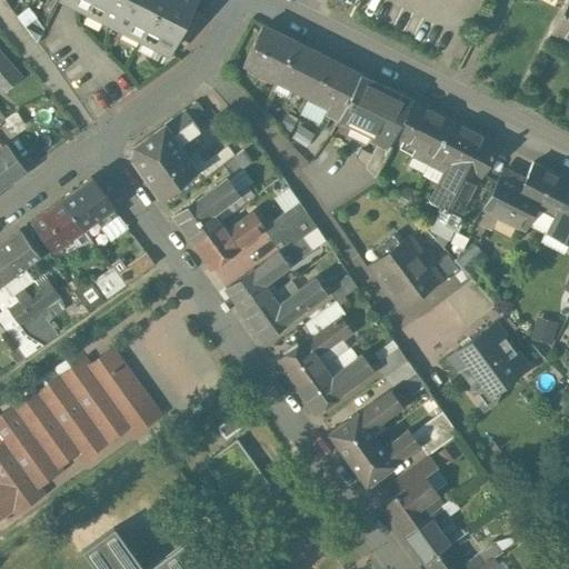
[(195,0),(67,0),(168,52),(195,0)]
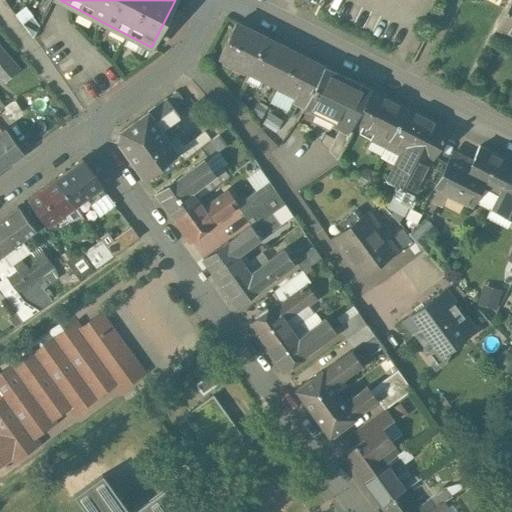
[(511,0),(510,0),(496,29),(511,36),(511,0)]
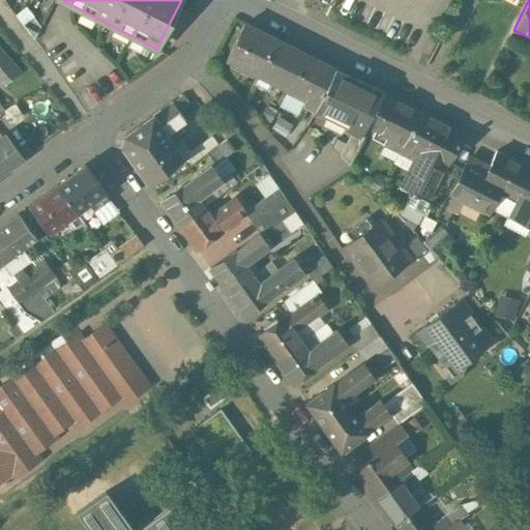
[(245,25),(245,26),(228,59),(258,75),(274,39),(245,25)]
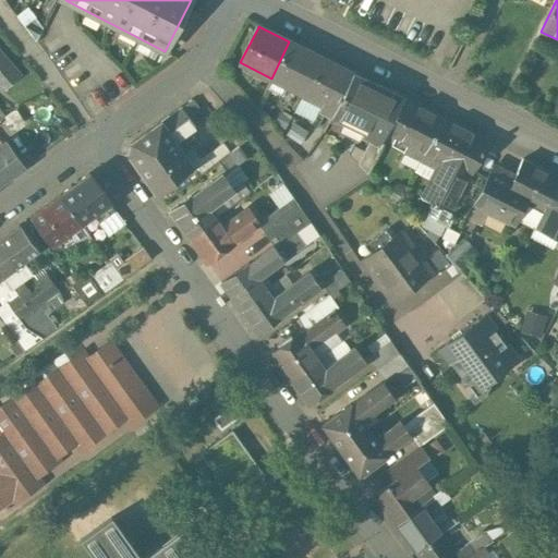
[(289,41),(271,79),(303,95),(320,58),(289,41)]
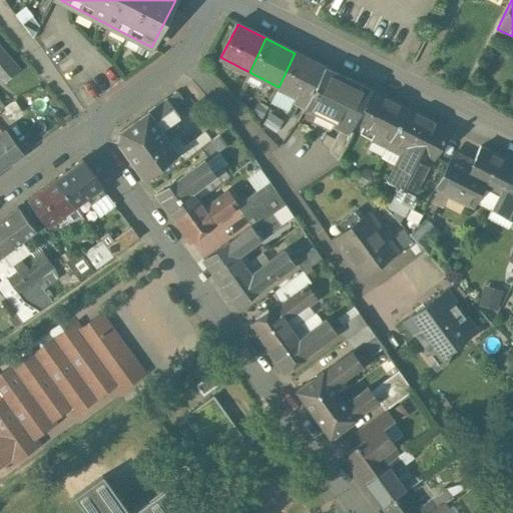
[(18,69),(0,47),(0,81),(2,84),(18,69)]
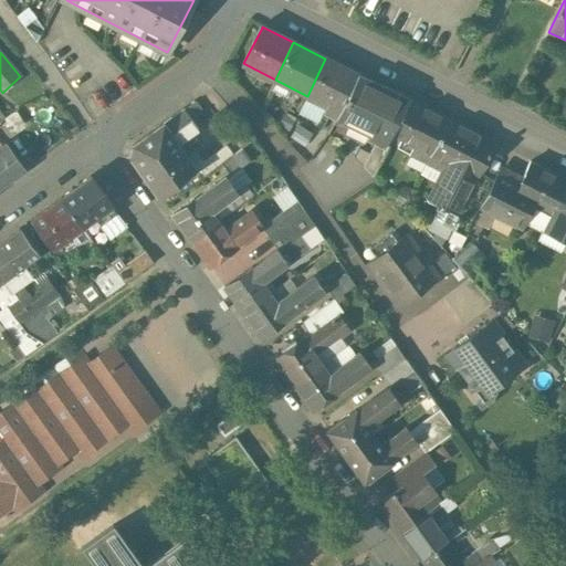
[(357,75),(325,59),(307,96),(327,106),(323,113),(337,119),(357,75)]
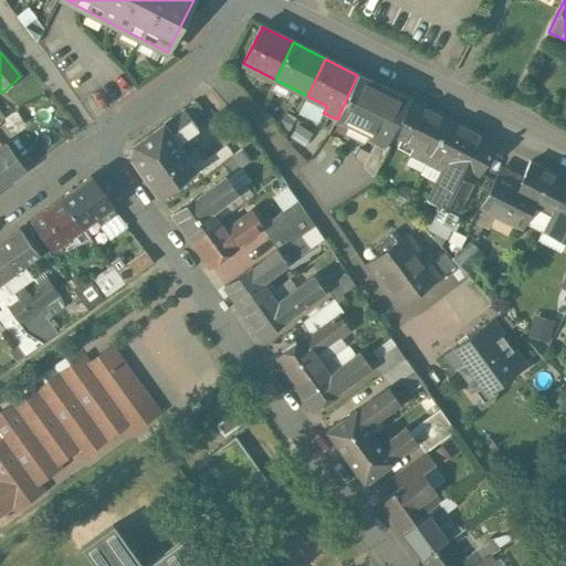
[(400,96),(357,75),(337,119),(334,125),(375,146),(400,96)]
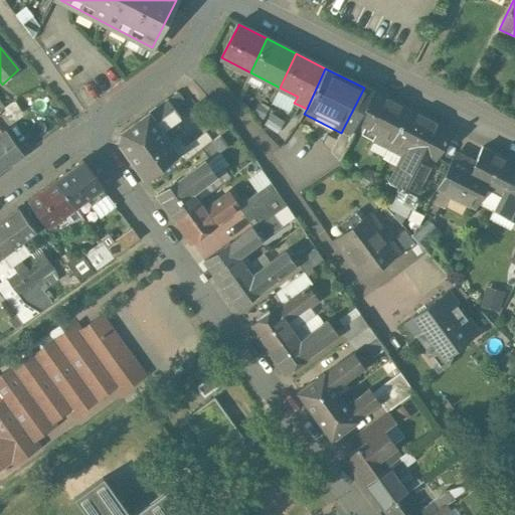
[(408,111),(372,93),(356,125),(376,136),(373,141),(389,149),(408,111)]
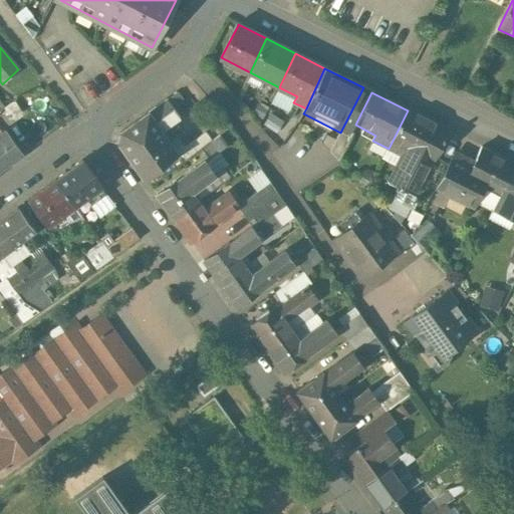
[(168,98),(146,114),(160,134),(181,117),(168,98)]
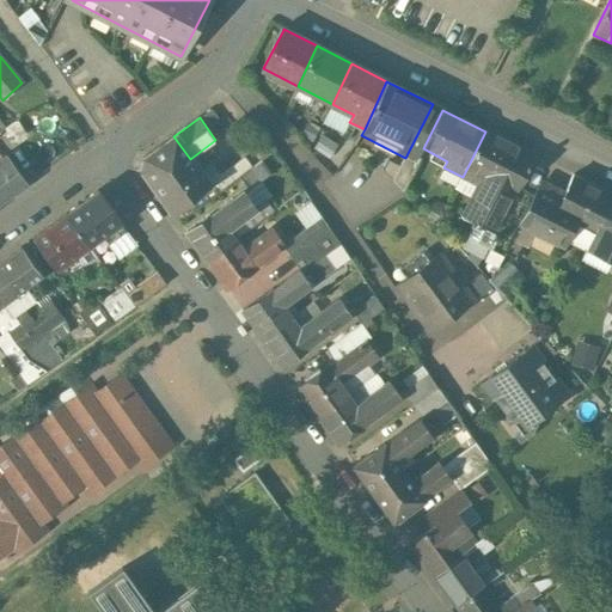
[(536,157),(485,132),(463,177),(481,187),(484,181),(513,195),(514,193),(526,170),(528,171),(536,157)]
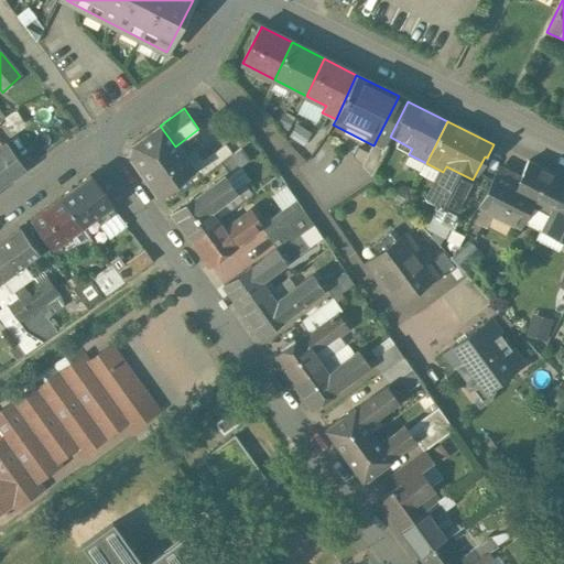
[(160,126),(132,145),(128,155),(155,194),(191,169),(175,147),(160,126)]
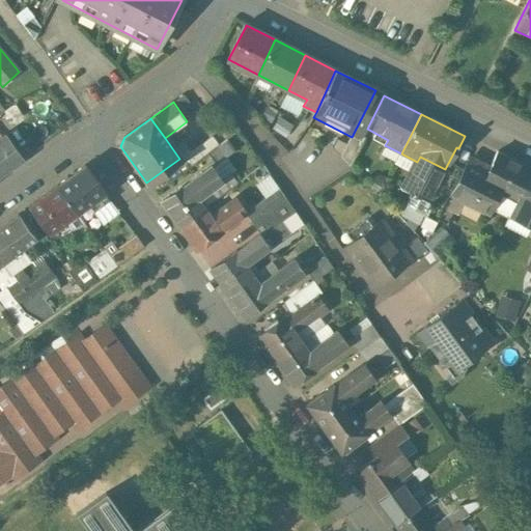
[(0,176),(24,160),(5,135),(0,138),(0,176)]
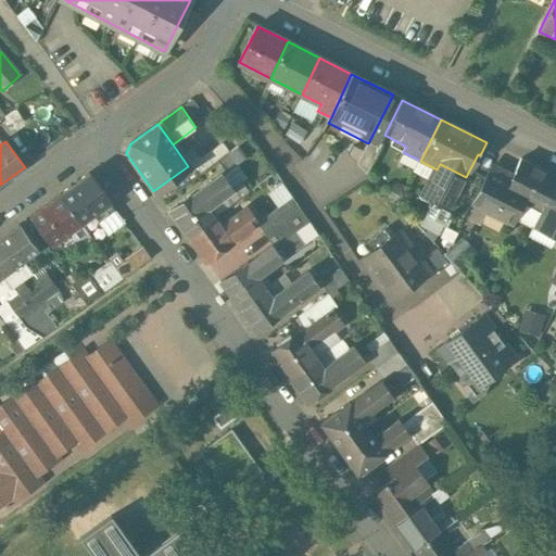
[(222,143),(193,164),(199,174),(228,153),(222,143)]
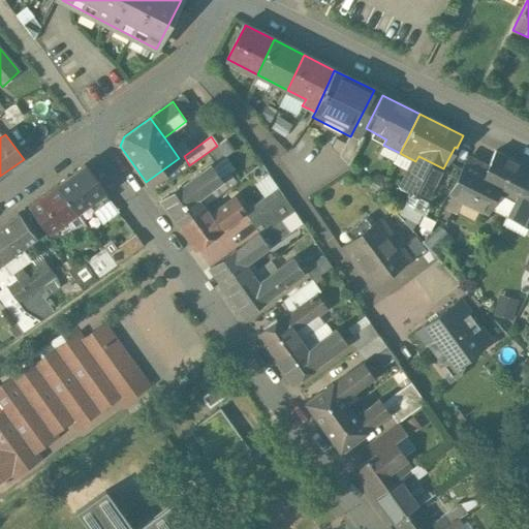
[(350,136),(340,157),(349,167),(365,138),(362,136),(360,141),(350,136)]
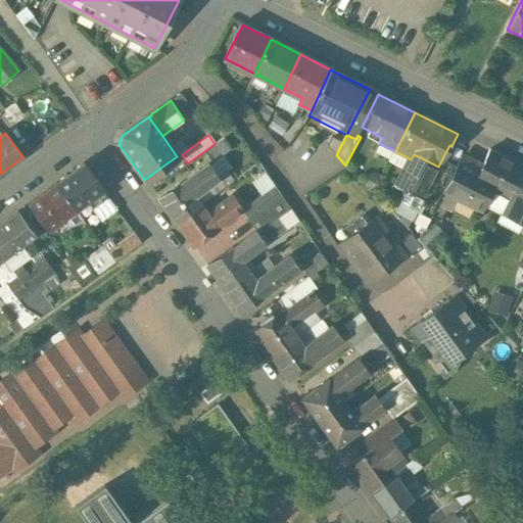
[(522,168),(522,167),(490,150),(479,173),(474,182),(493,192),(508,199),(522,168)]
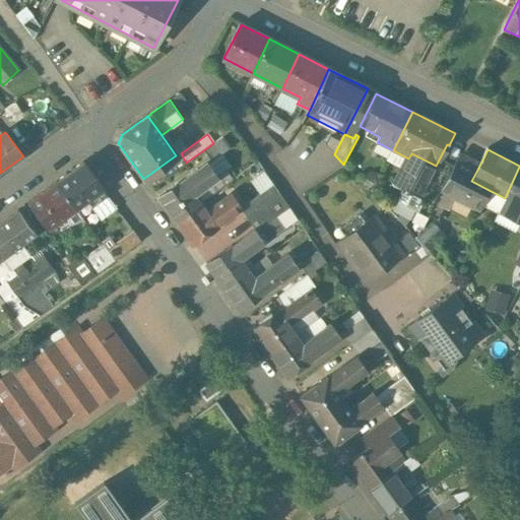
[(102,188),(83,161),(55,183),(73,208),(80,204),(85,211),(81,213),(89,224),(113,206),(101,189),(102,188)]
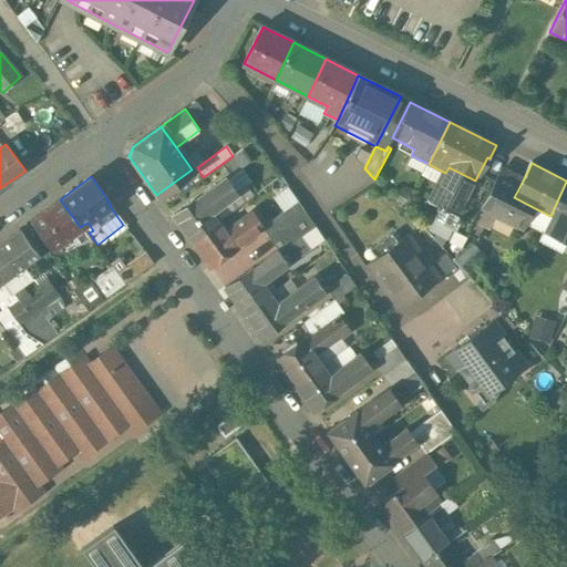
[(306,210),(282,176),(228,215),(217,223),(223,230),(248,213),(250,216),(271,200),(287,223),(289,223),(306,210)]
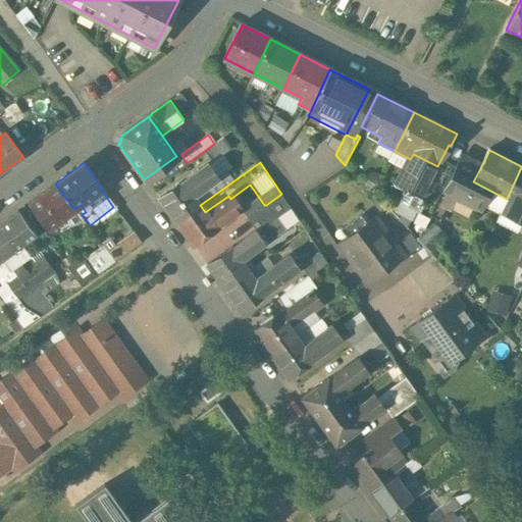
[(444,190),(435,207),(446,212),(453,198),(468,167),(458,162),(453,171),(444,190)]
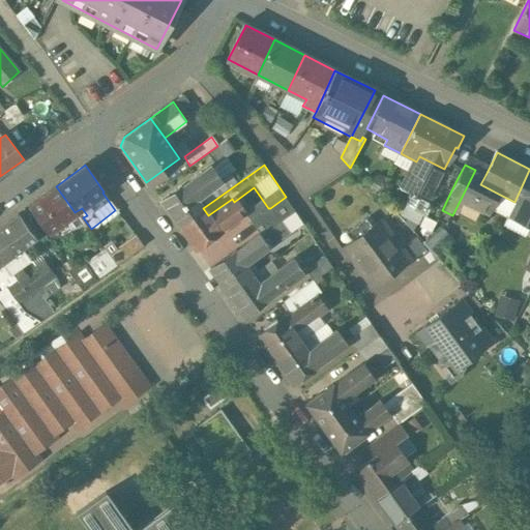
[(460,174),(445,167),(444,169),(436,185),(450,193),(460,174)]
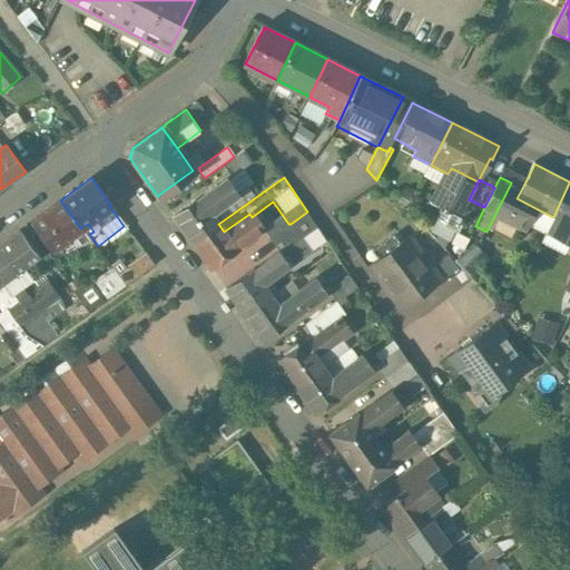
[(225,182),(200,199),(210,213),(222,205),(234,195),(225,182)]
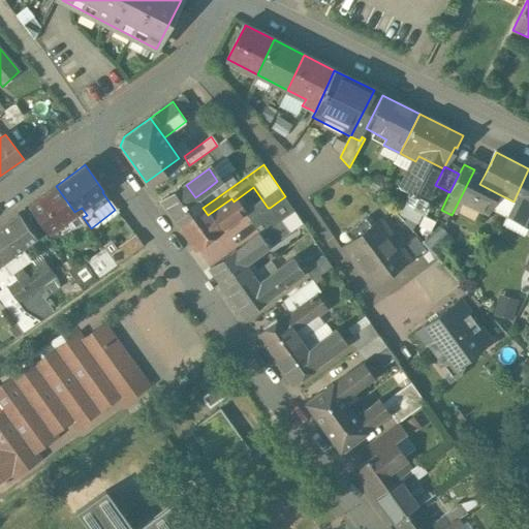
[(485,175),(474,169),(459,200),(489,216),(499,194),(479,184),(485,175)]
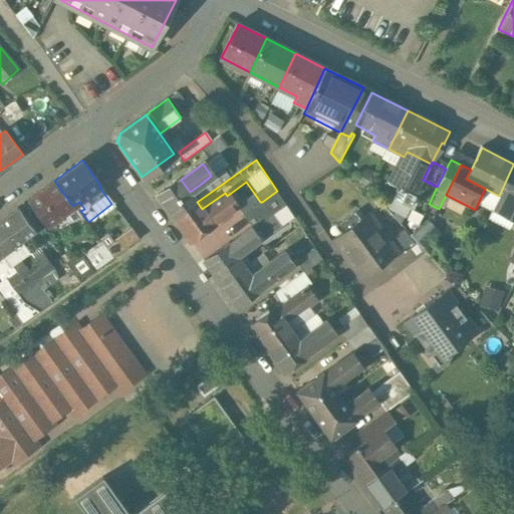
[(513,165),(499,196),(500,197),(513,203),(512,208),(513,209),(513,165)]
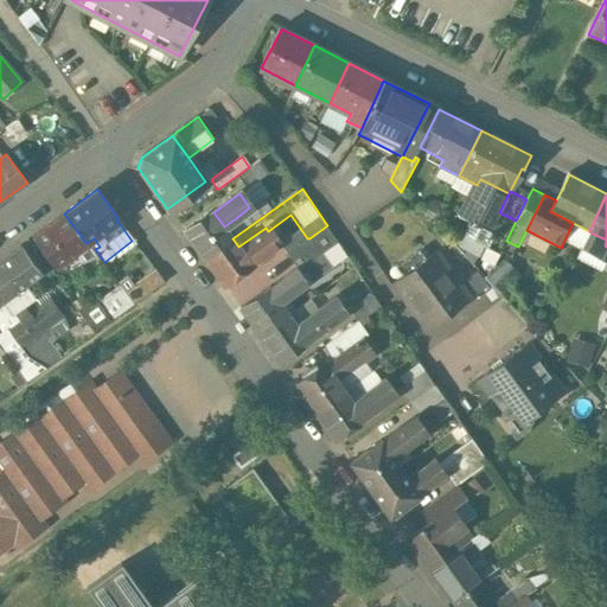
[(499,212),(473,199),(464,218),(473,224),(466,237),(489,249),(491,244),(502,250),(506,241),(516,221),(499,212)]
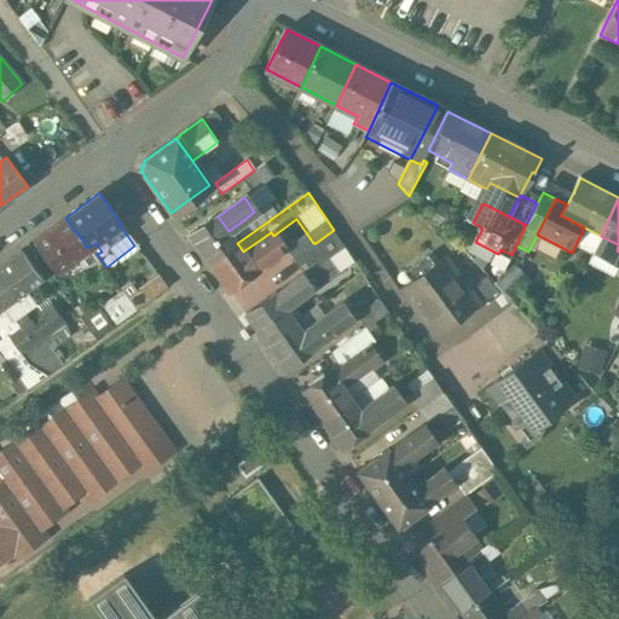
[(217,214),(186,235),(208,264),(237,243),(229,231),(218,217),(217,214)]
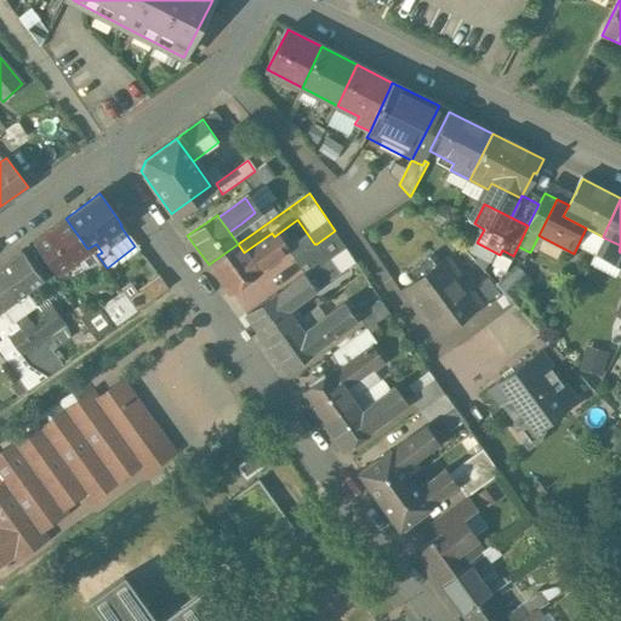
[(66,218),(34,241),(57,273),(64,267),(72,277),(83,269),(89,265),(81,254),(87,249),(66,218)]
